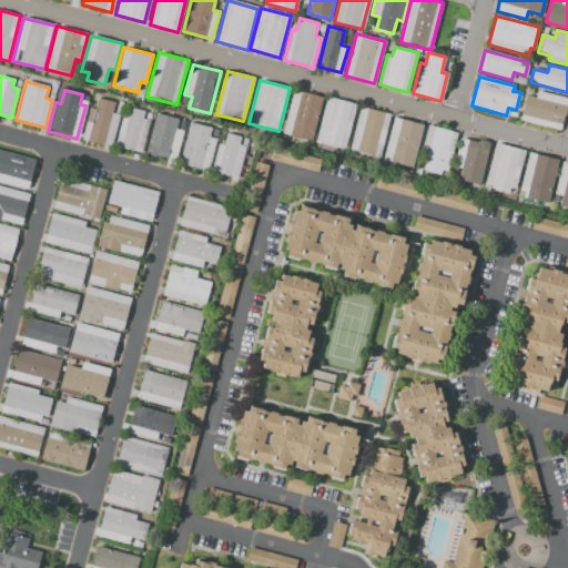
[(283,134),(294,91),(323,98),(312,142),(283,134)]
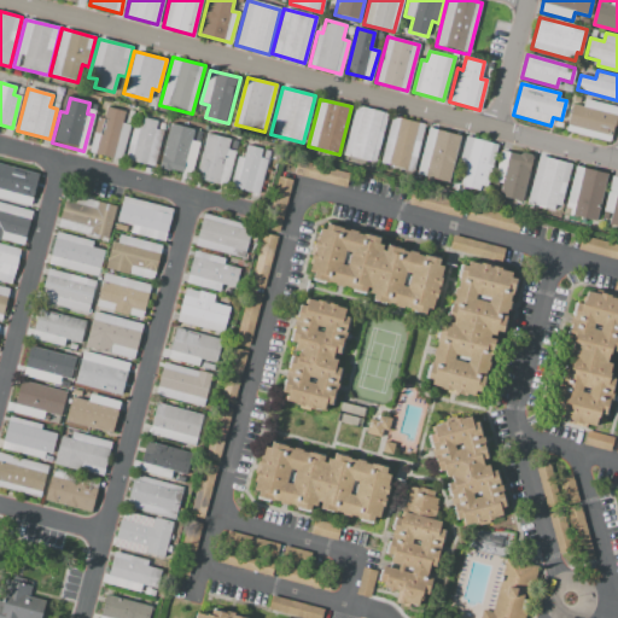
[(565,130),(572,103),(583,106),(586,99),(617,106),(617,112),(611,143),(565,130)]
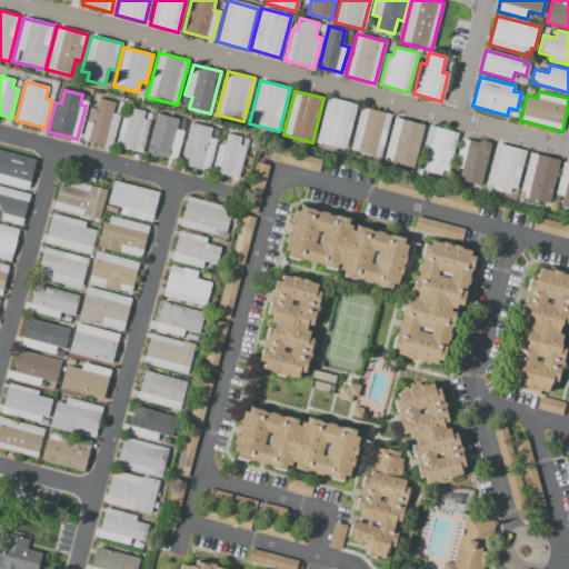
[(328,97),(357,105),(345,150),(316,142),(328,97)]
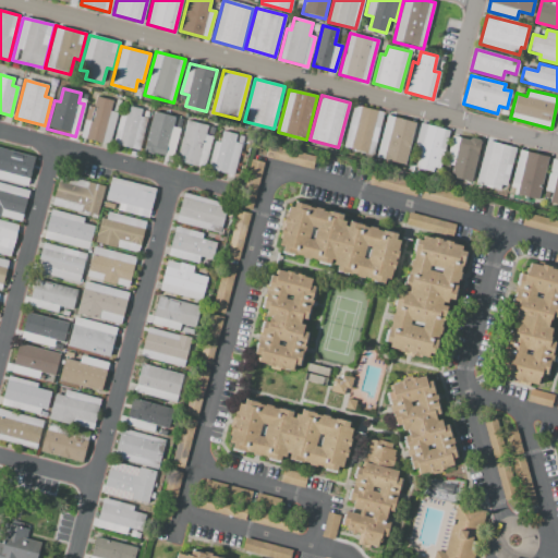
[(96,96),(112,100),(110,111),(118,113),(109,145),(81,137),(88,106),(93,107),(96,96)]
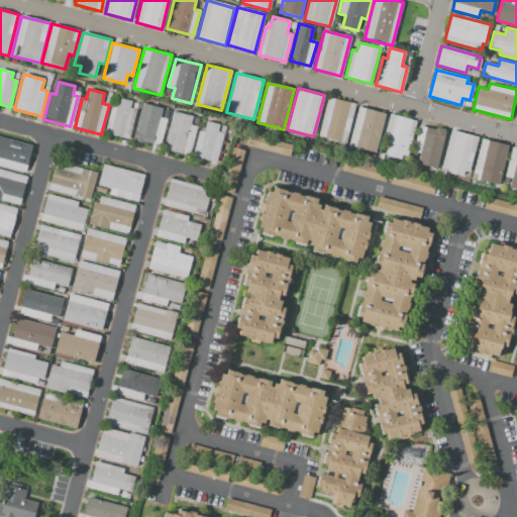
[(318,135),(328,97),(354,104),(344,142),(318,135)]
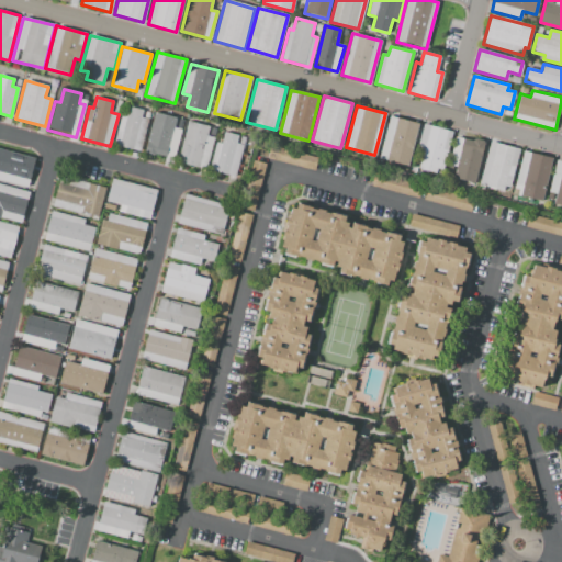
[(128,107),(143,111),(142,117),(147,119),(138,152),(113,145),(121,115),(126,117),(128,107)]
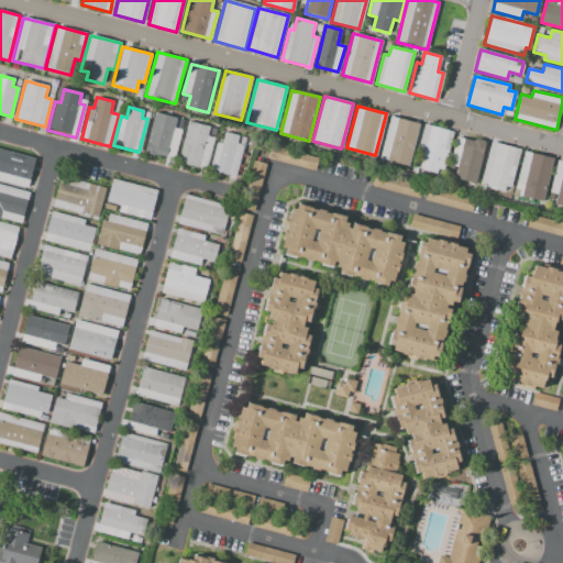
[(159,114),(176,119),(174,130),(180,132),(172,163),(143,155),(151,128),(155,129),(159,114)]
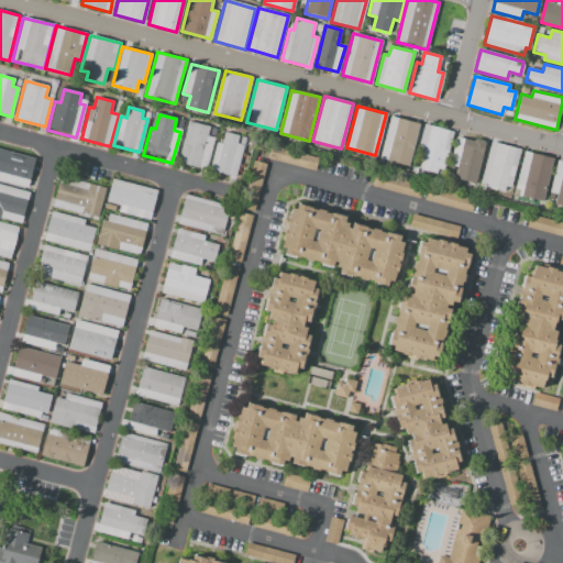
[(390,117),(420,124),(409,167),(379,159),(390,117)]
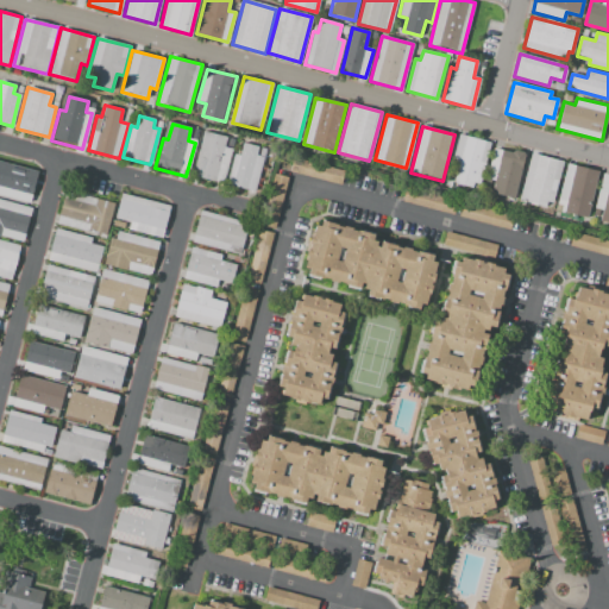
[(203,131),(226,137),(224,148),(232,149),(224,183),(195,176),(199,162),(195,162),(203,131)]
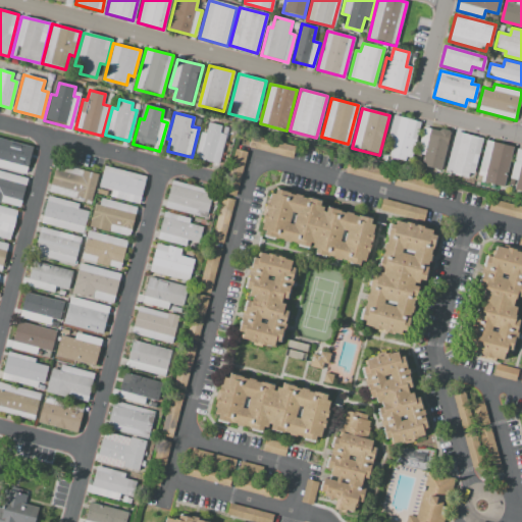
[(394,116),(421,123),(412,157),(406,156),(405,161),(383,155),(394,116)]
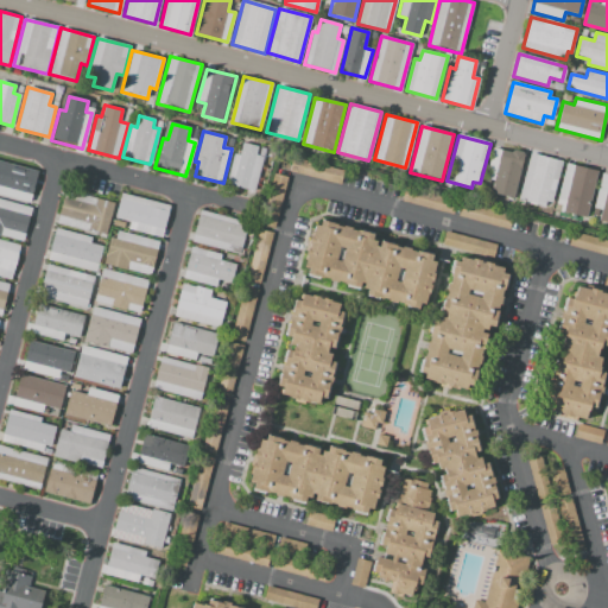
[(242,143),(257,146),(255,154),(258,156),(260,149),(265,150),(254,191),(226,184),(234,153),(239,154),(242,143)]
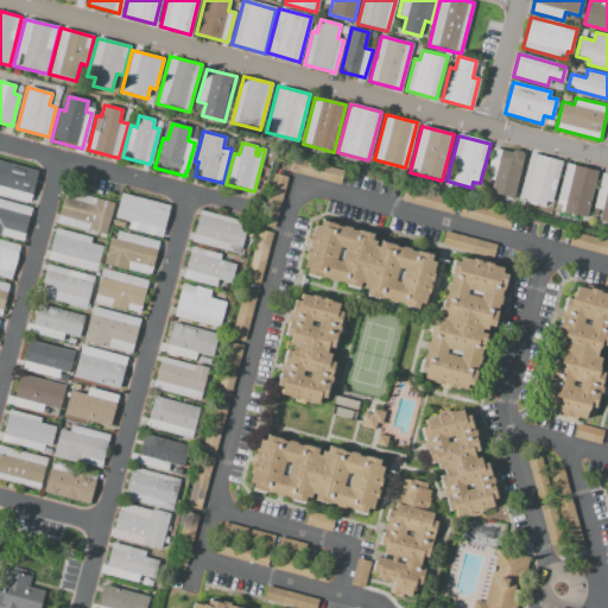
[(494,145),(525,153),(518,183),(512,181),(507,196),(489,191),(493,177),(486,175),(494,145)]
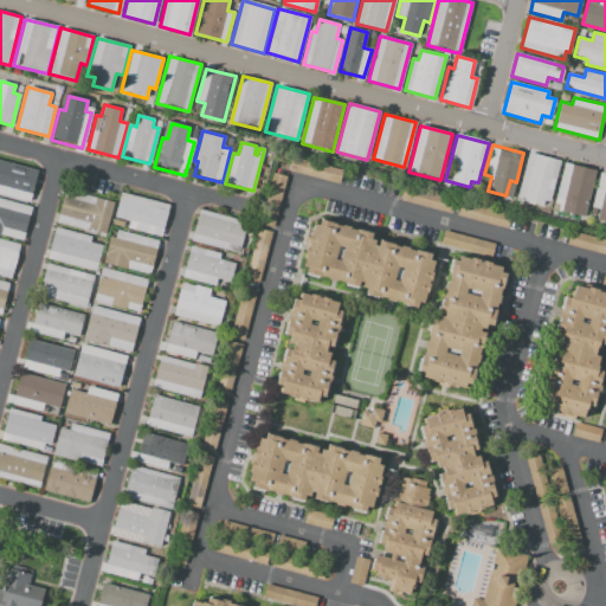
[(528,153),(560,161),(548,207),(516,199),(528,153)]
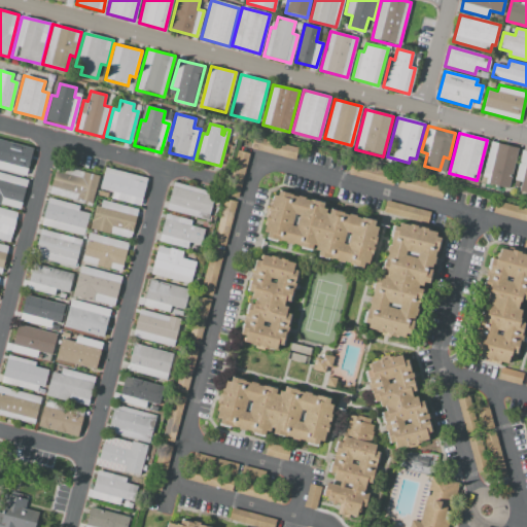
[(0,168),(0,139),(32,147),(25,175),(0,168)]
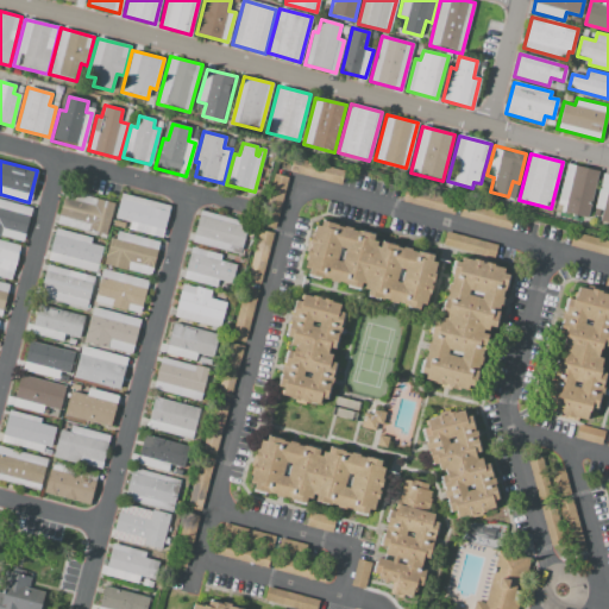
[(598,170),(586,218),(564,212),(566,201),(558,199),(567,163),(598,170)]
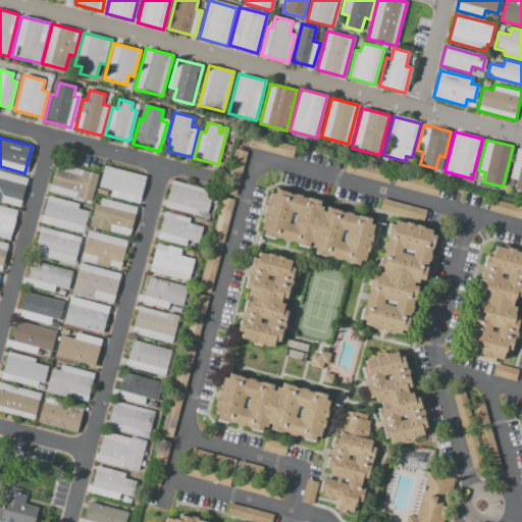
[(235,196),(223,193),(236,148),(248,152),(235,196)]
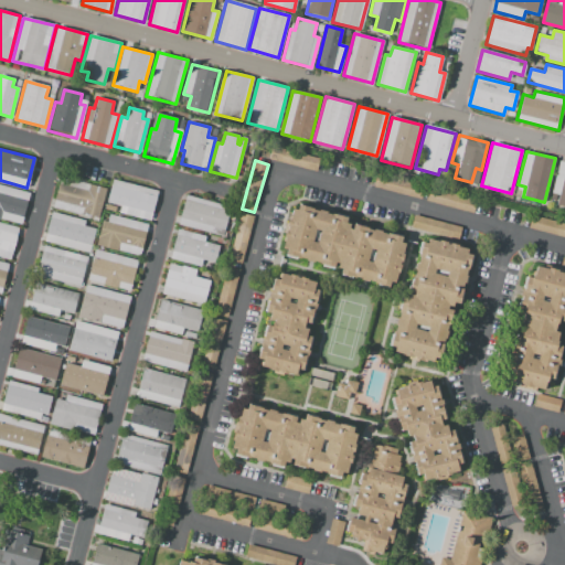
[(560,161),(564,162),(564,206),(556,205),(558,195),(552,193),(560,161)]
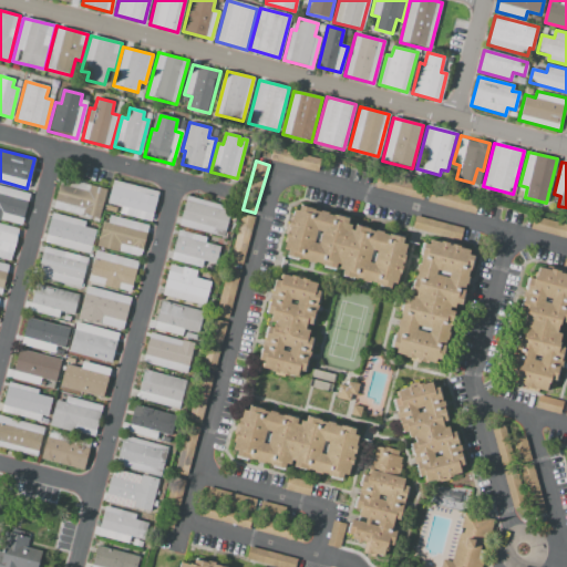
[(106,189),(99,220),(53,209),(61,178),(106,189)]
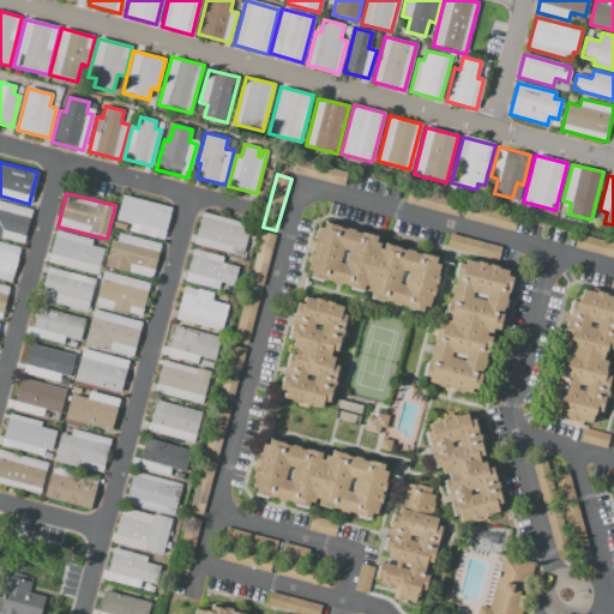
[(122,196),(172,209),(163,239),(130,230),(132,223),(116,220),(122,196)]
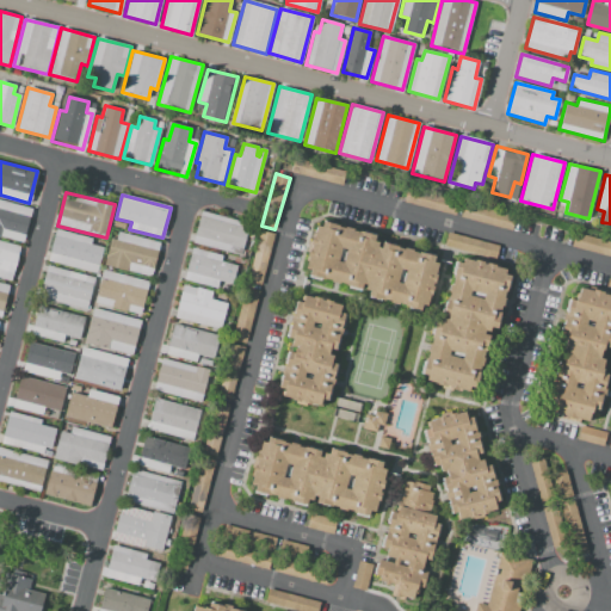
[(24,242),(0,235),(0,199),(32,209),(24,242)]
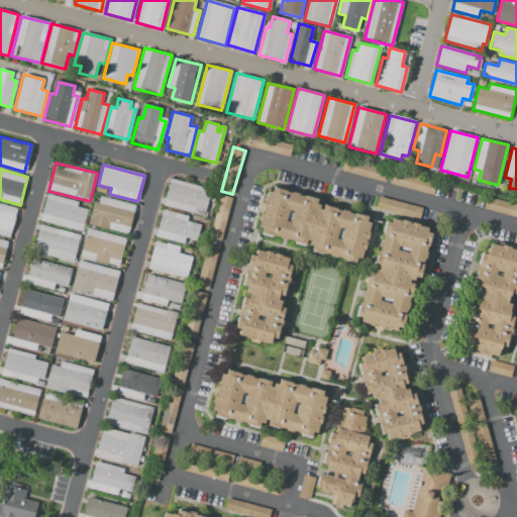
[(170,180),(210,190),(203,216),(163,205),(170,180)]
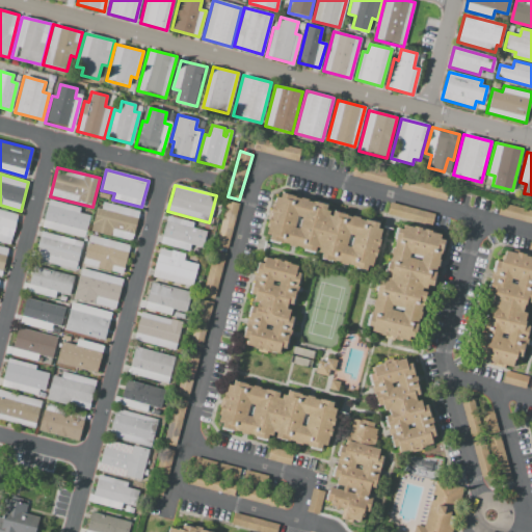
[(281,191),(280,197),(275,196),(273,206),(271,206),(269,214),(271,214),(270,216),(268,216),(266,223),(268,224),(266,233),(270,234),(268,240),(314,251),(315,247),(318,248),(317,253),(322,254),(320,259),(367,270),(368,265),(372,266),(374,258),(375,258),(377,249),(376,249),(377,247),(378,247),(381,236),(380,236),(381,229),(378,228),(379,223),(333,211),(331,216),(328,215),(330,211),(326,210),(327,206),(308,201),(308,198),(300,196),(300,198),(293,196),(294,195),(281,191)]
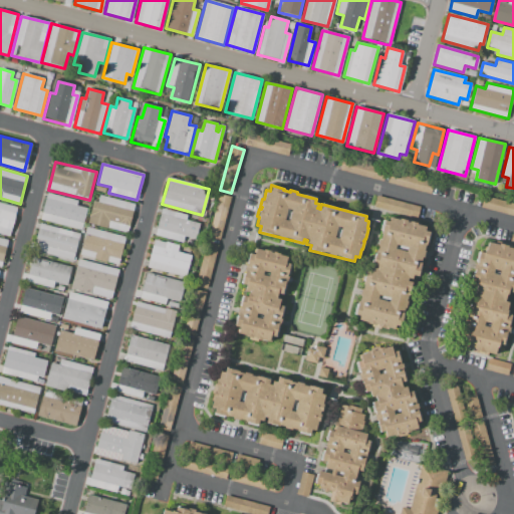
[(47,193),(77,201),(76,206),(86,209),(81,230),(40,219),(47,193)]
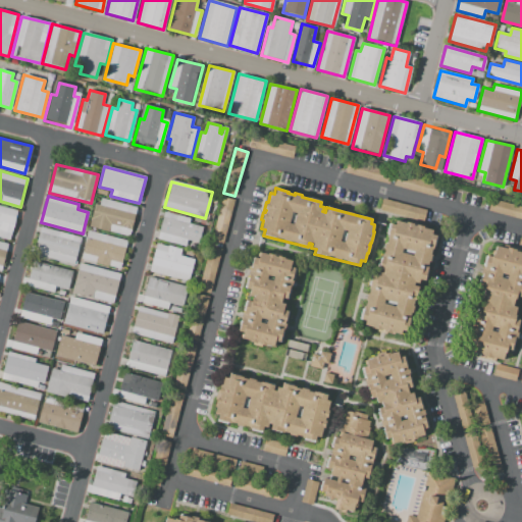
[(223,196),(235,199),(221,245),(210,242),(223,196)]
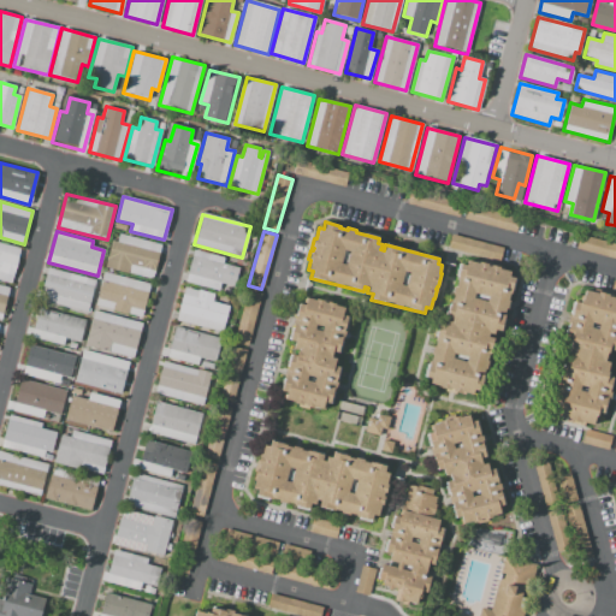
[(105,267),(112,241),(117,242),(119,235),(161,246),(152,279),(105,267)]
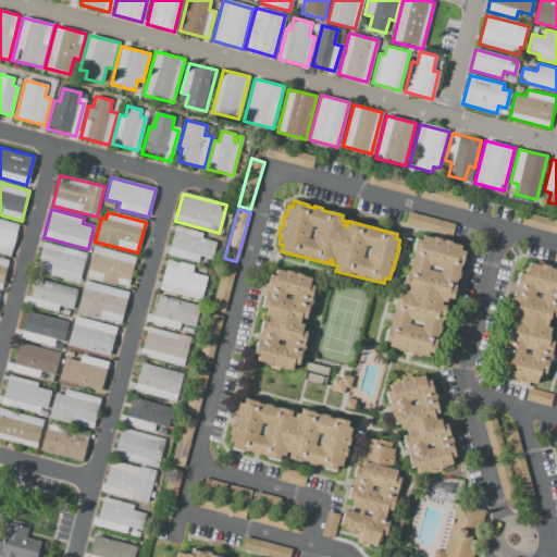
[(0,252),(0,220),(19,225),(11,256),(0,252)]
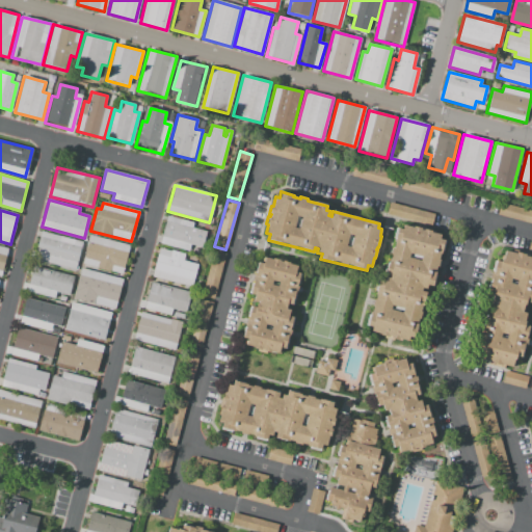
[(167,216),(193,222),(192,228),(206,231),(202,247),(190,244),(189,250),(160,243),(167,216)]
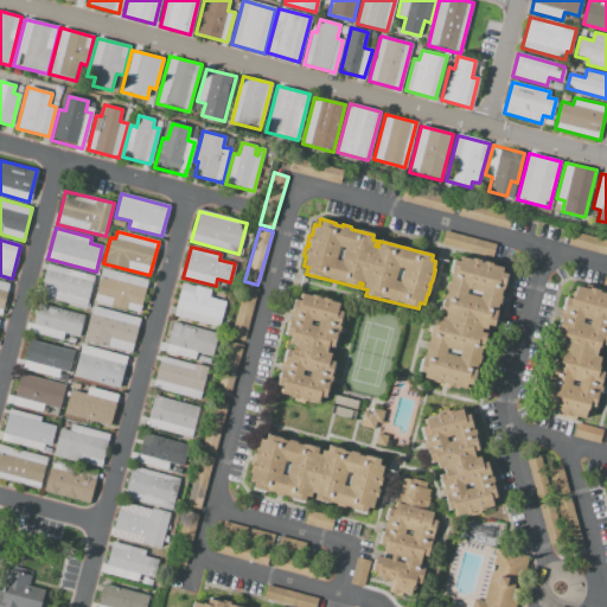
[(419,376),(467,390),(470,385),(478,388),(481,371),(475,369),(481,349),(483,349),(484,345),(485,345),(489,333),(486,332),(487,328),(492,330),(497,312),(496,312),(498,306),(499,306),(502,296),(500,296),(504,286),(506,287),(510,275),(502,274),(503,268),(492,266),(493,263),(484,261),(484,263),(480,262),(481,260),(472,257),(472,260),(461,256),(460,262),(454,260),(449,276),(451,276),(449,282),(447,282),(445,291),(447,291),(446,296),(445,296),(440,313),(446,314),(445,317),(440,315),(439,321),(433,319),(429,336),(430,336),(429,342),(427,342),(425,349),(427,349),(425,356),(419,376)]
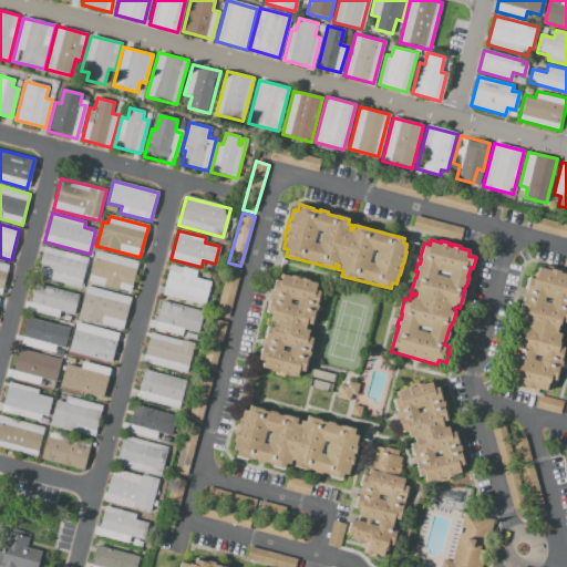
[(43,247),(89,258),(81,288),(35,276),(43,247)]
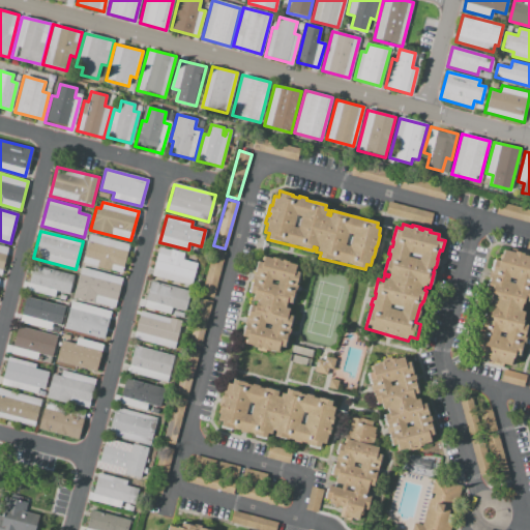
[(90,235),(129,245),(122,273),(83,263),(90,235)]
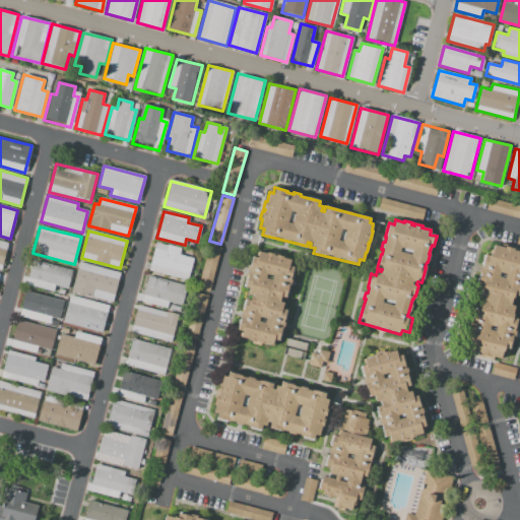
[(1,270),(0,269),(0,240),(8,243),(1,270)]
